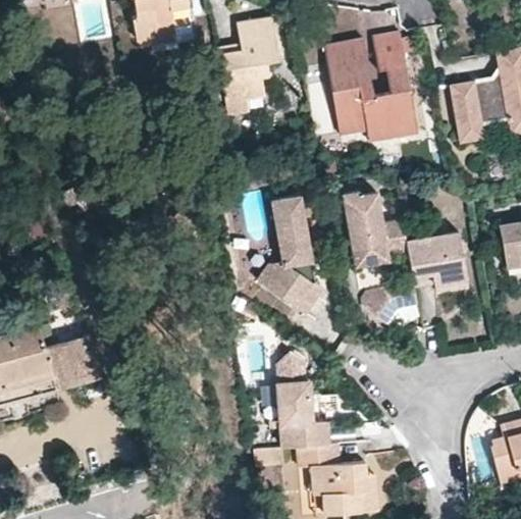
[(135,0),(139,18),(134,19),(137,40),(145,46),(153,45),(160,37),(159,34),(191,28),(186,0),(135,0)]
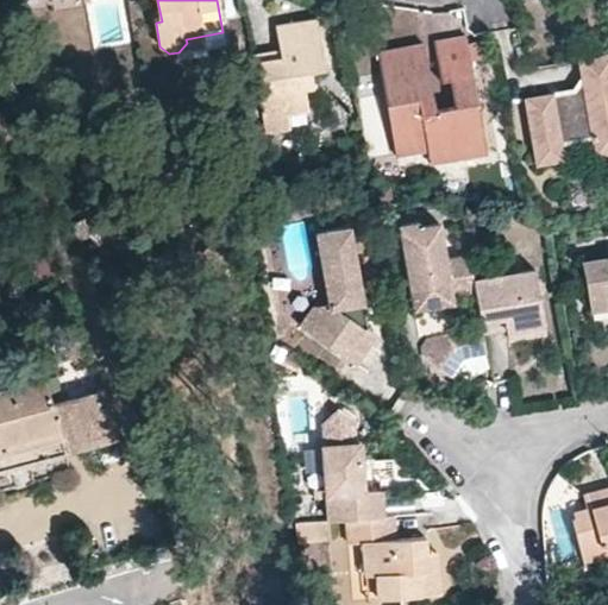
[(246,0),(255,45),(271,43),(264,0),(246,0)]
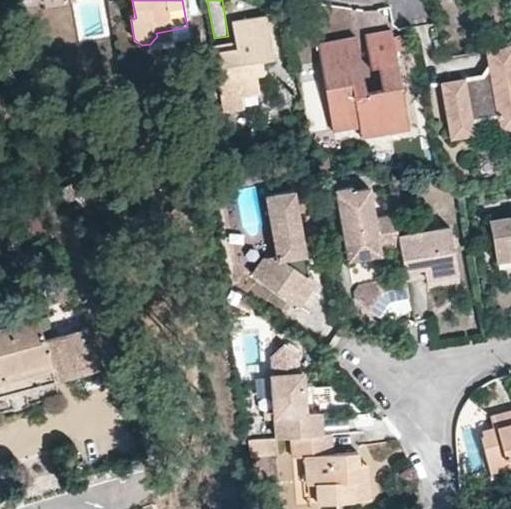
[(259,95),(257,78),(264,77),(263,63),(273,61),(266,20),(232,25),(236,51),(214,56),(219,90),(223,114),(244,110),(242,98),(259,95)]
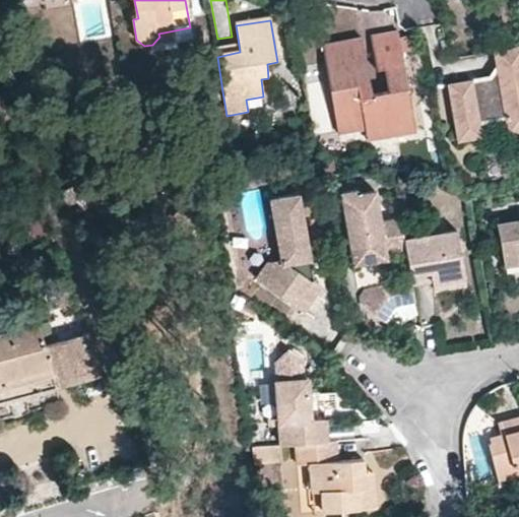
[(192,39),(190,27),(158,34),(159,37),(152,45),(192,39)]
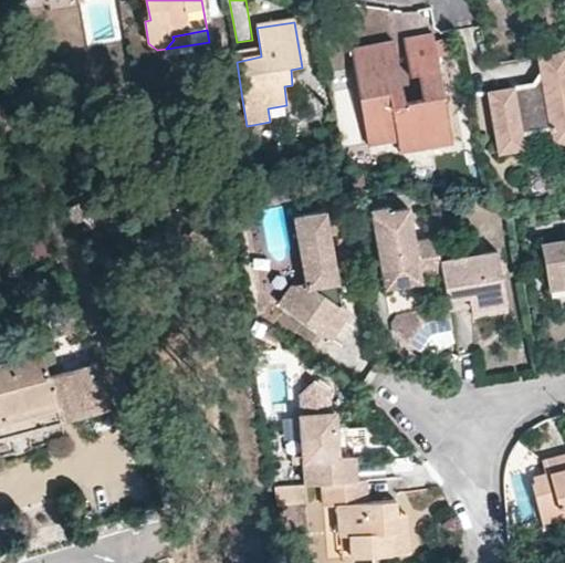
[(420,79),(424,102),(404,105),(393,107),(391,97),(403,96),(394,44),(352,52),(367,137),(396,133),(397,143),(398,145),(430,141),(431,150),(453,146),(438,60),(435,42),(433,38),(404,42),(410,80),(420,79)]
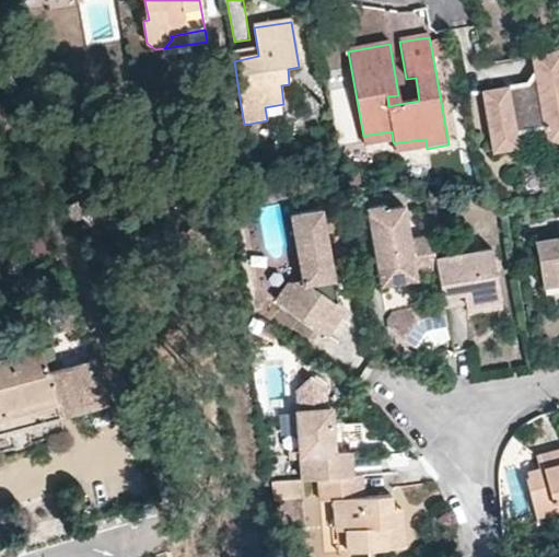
[(451,56),(447,38),(430,42),(433,59),(451,56)]
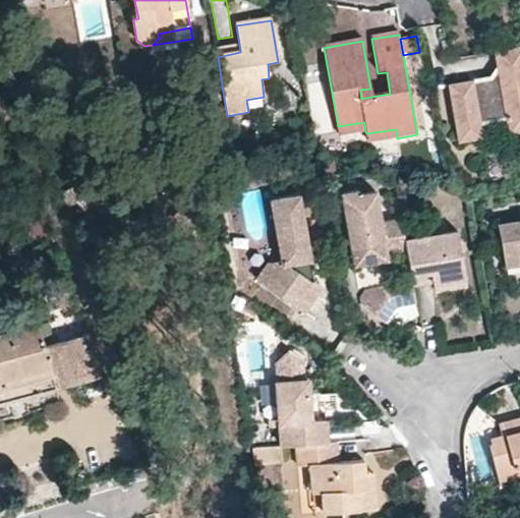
[(500,71),(493,80),(450,88),(460,149),(476,146),(482,135),(482,131),(480,121),(508,117),(509,126),(519,123),(519,49),(497,53),(500,71)]
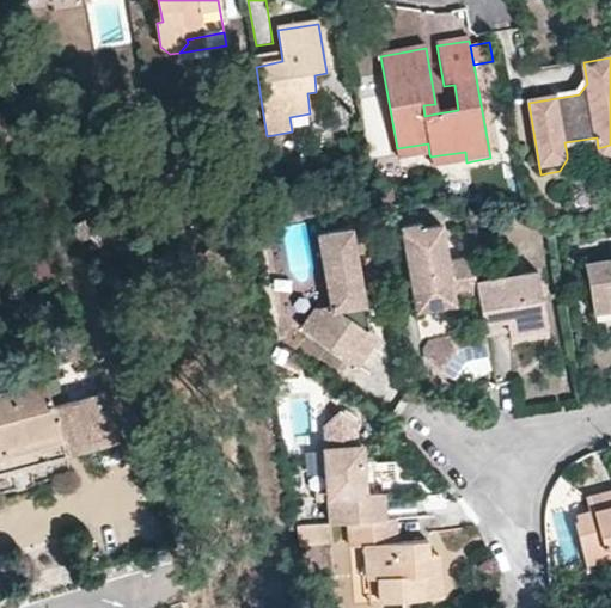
[(423,105),(425,116),(437,114),(435,104),(423,105)]
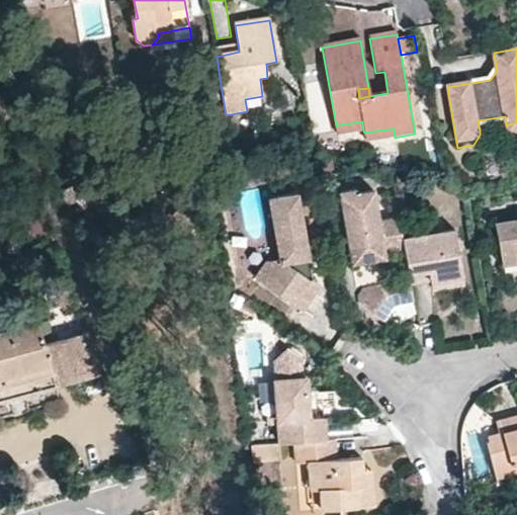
[(478,120),(480,131),(506,125),(505,116),(478,120)]
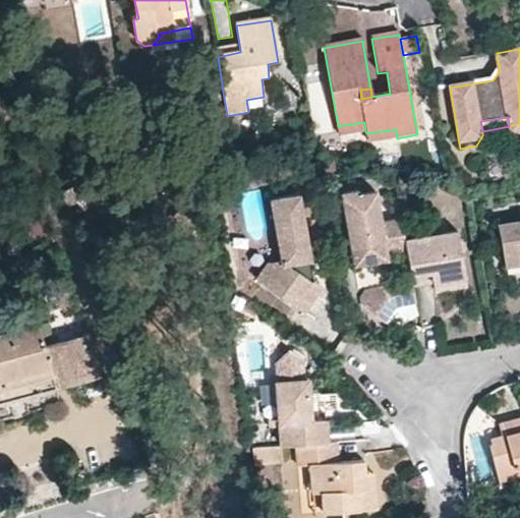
[(365,131),(364,122),(338,126),(339,134),(365,131)]
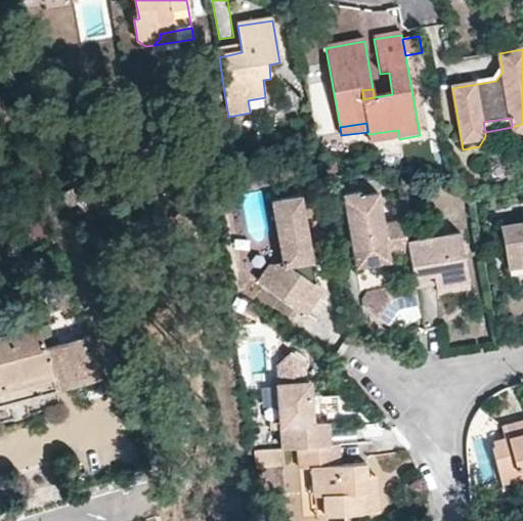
[(522,124),(512,127),(515,141),(522,139),(522,124)]
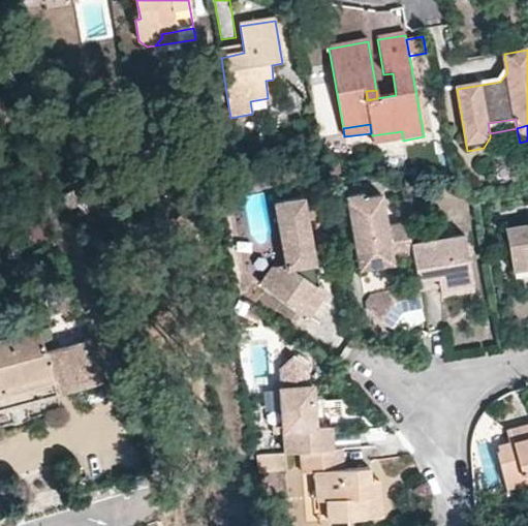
[(372,135),(373,146),(403,141),(402,131),(372,135)]
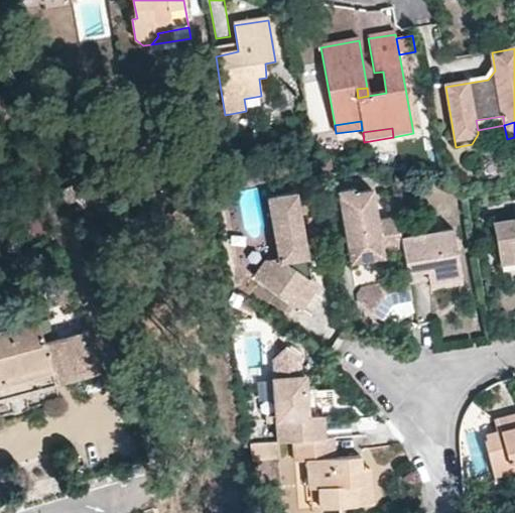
[(345,225),(352,224),(353,231),(348,242),(350,255),(358,261),(378,258),(382,251),(403,247),(401,240),(398,217),(380,220),(374,189),(359,193),(359,188),(339,194),(345,225)]
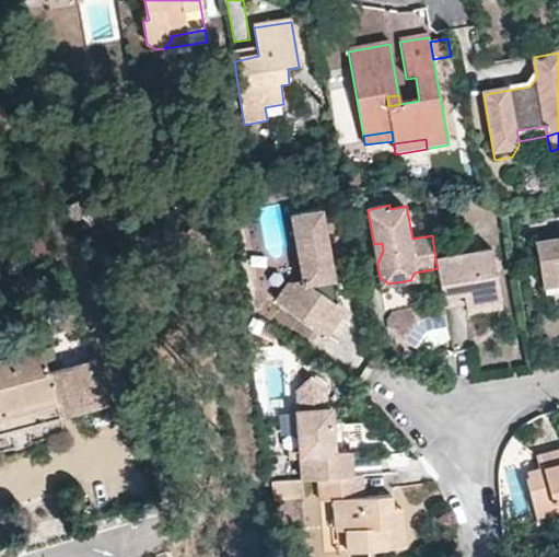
[(322,211),(290,218),(300,280),(286,282),(274,301),(325,337),(338,316),(330,311),(336,302),(322,211)]
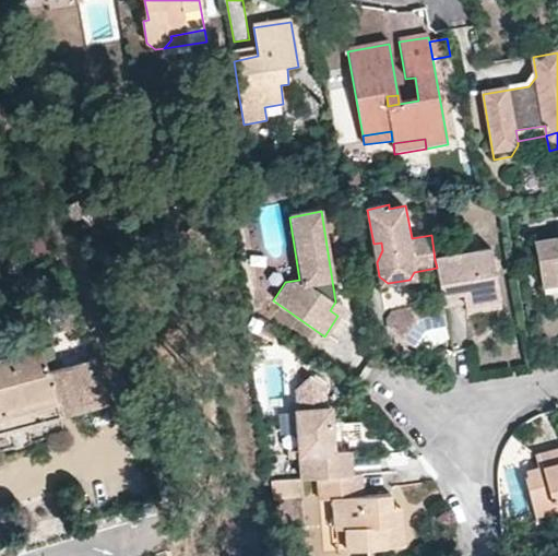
[(381,243),(374,244),(377,262),(382,250),(381,243)]
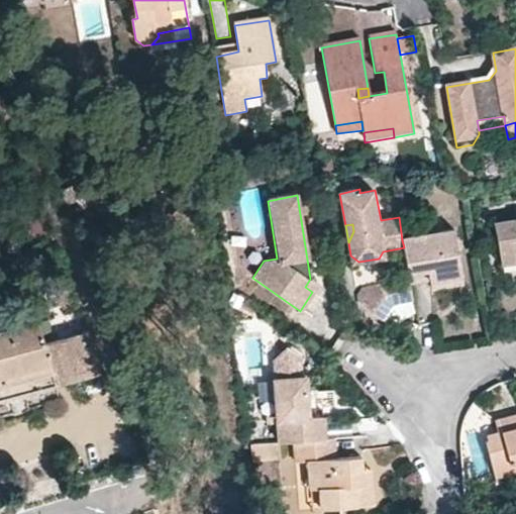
[(503,269),(515,266),(515,224),(496,228),(503,269)]
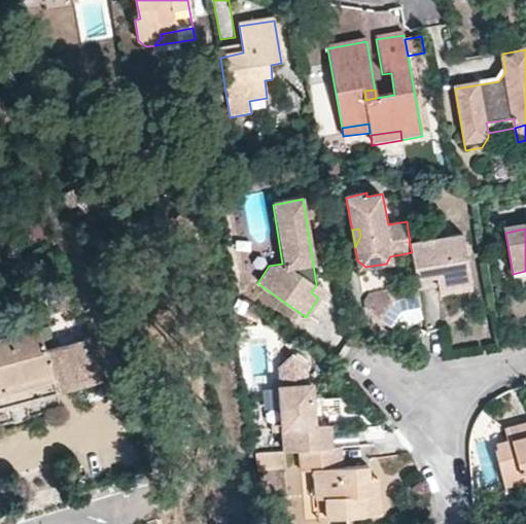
[(470,281),(463,236),(410,245),(412,252),(417,286),(418,290),(439,287),(470,281)]
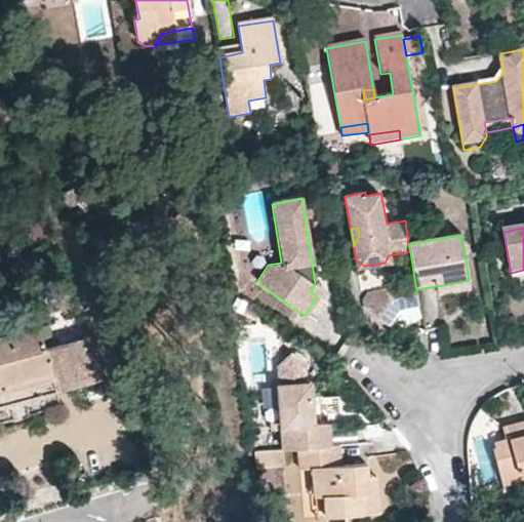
[(437,286),(438,294),(471,289),(469,280),(437,286)]
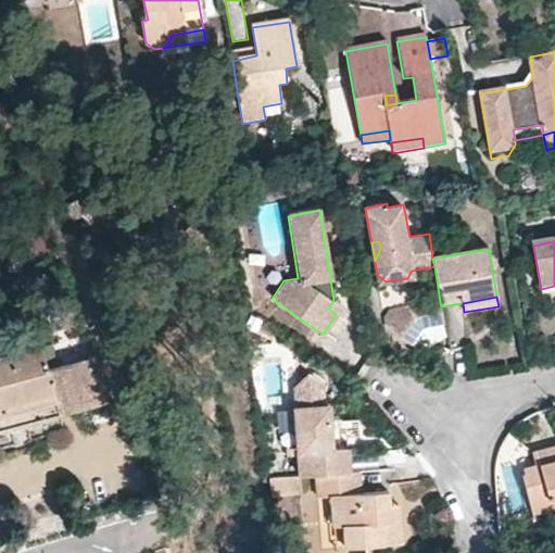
[(328,309),(336,314),(341,305),(333,300),(328,309)]
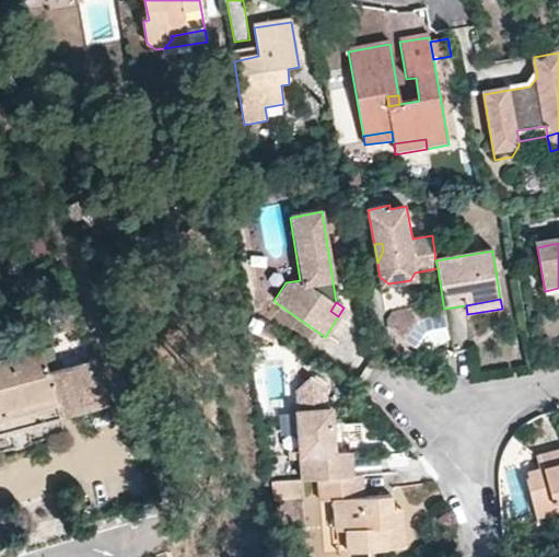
[(389,329),(415,348),(424,331),(447,327),(444,309),(443,304),(394,314),(389,321),(389,329)]
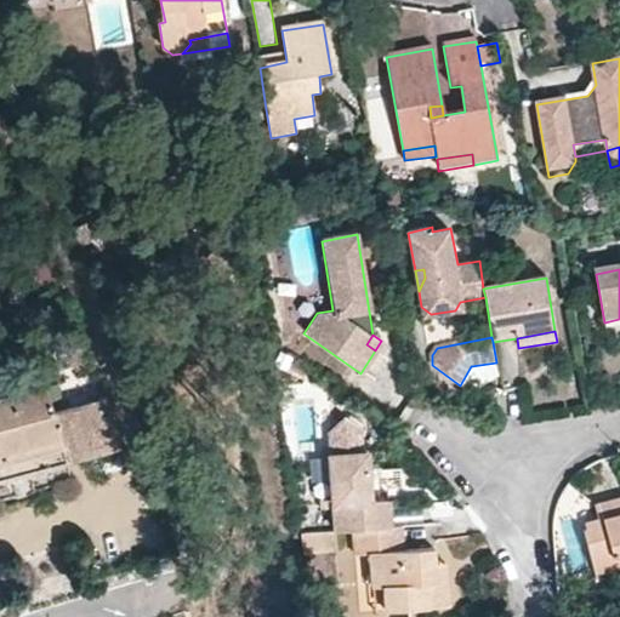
[(72,483),(67,466),(121,450),(119,444),(107,399),(63,410),(55,383),(0,396),(0,502),(33,493),(72,483)]
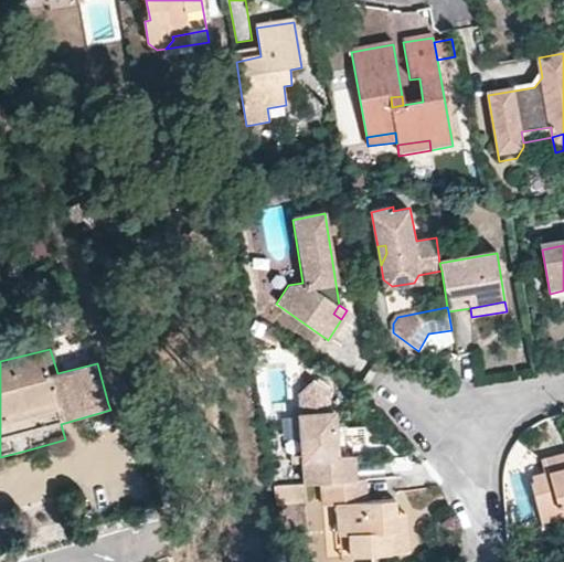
[(350,455),(336,457),(332,414),(300,416),(306,486),(321,484),(352,481),(353,481),(350,455)]
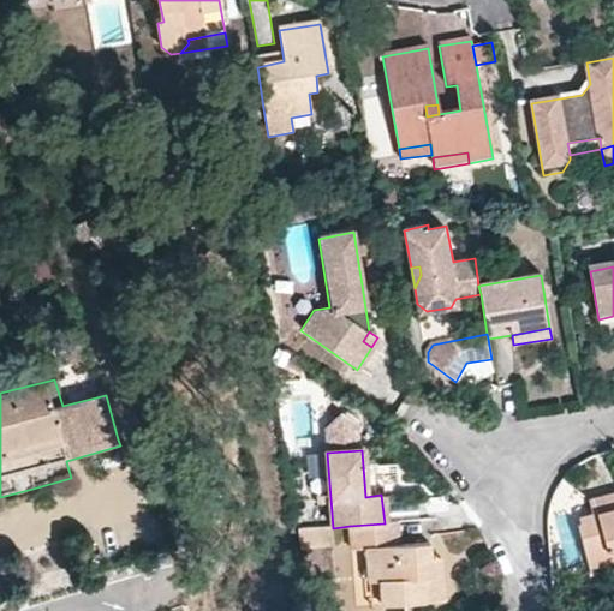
[(589,561),(613,552),(613,504),(591,510),(594,517),(582,521),(584,529),(580,531),(589,561)]
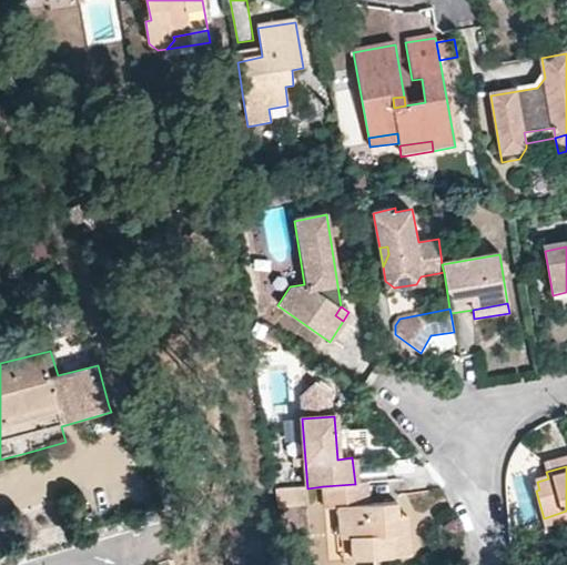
[(400,517),(397,504),(368,505),(367,484),(355,484),(354,484),(323,486),(326,510),(340,508),(342,537),(352,537),(354,561),(412,555),(409,533),(401,533),(400,517)]
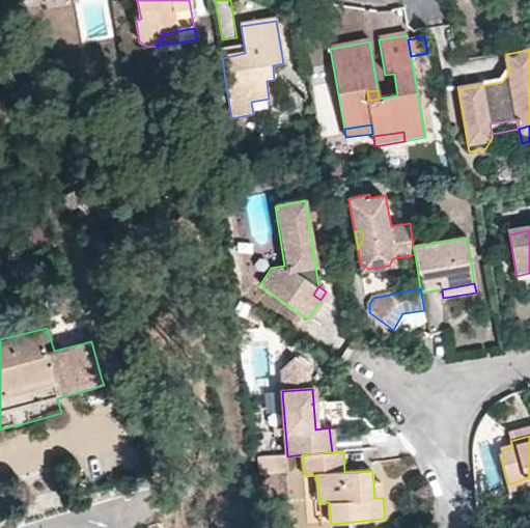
[(529,477),(508,484),(510,495),(529,489),(529,477)]
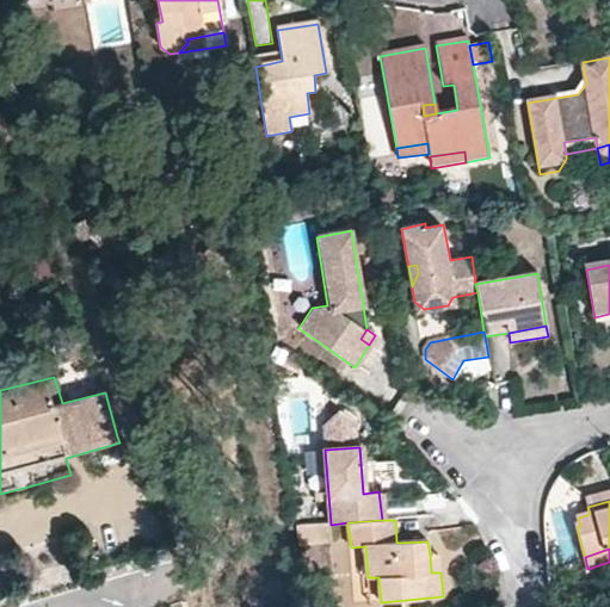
[(439,555),(430,556),(431,573),(441,573),(439,555)]
